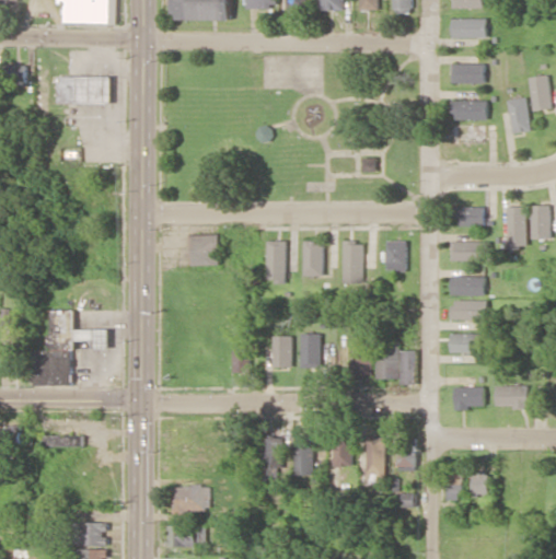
[(62,23),(114,24),(114,0),(56,0),(56,3),(64,4),(62,23)]
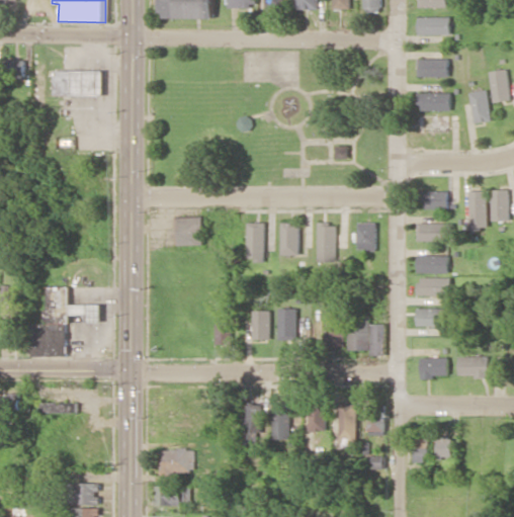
[(211,0),(159,0),(159,17),(211,18),(211,0)]
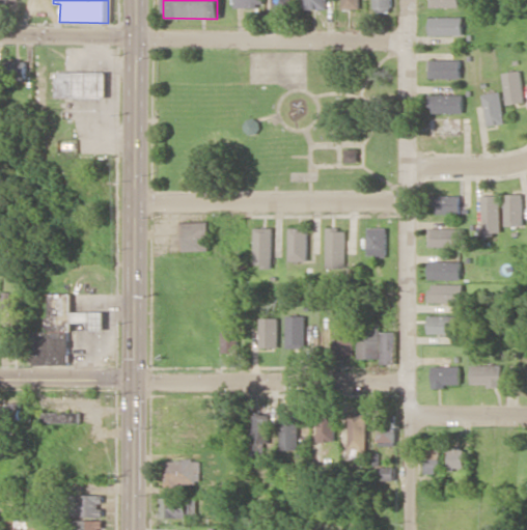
[(325,9),(324,0),(298,0),(298,9),(325,9)]
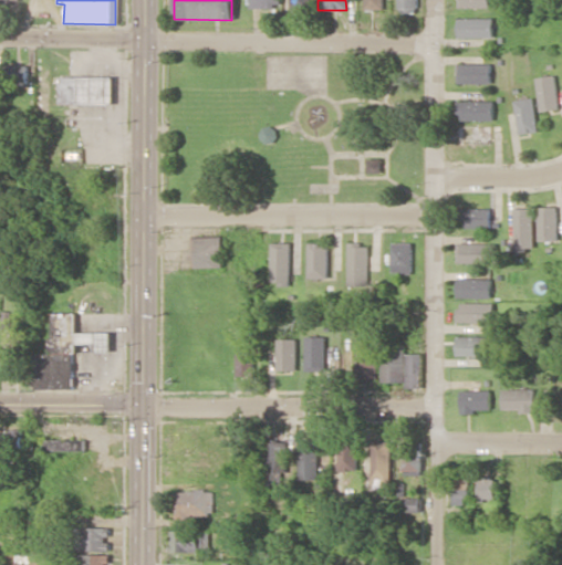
[(361,0),(362,10),(378,10),(377,0),(361,0)]
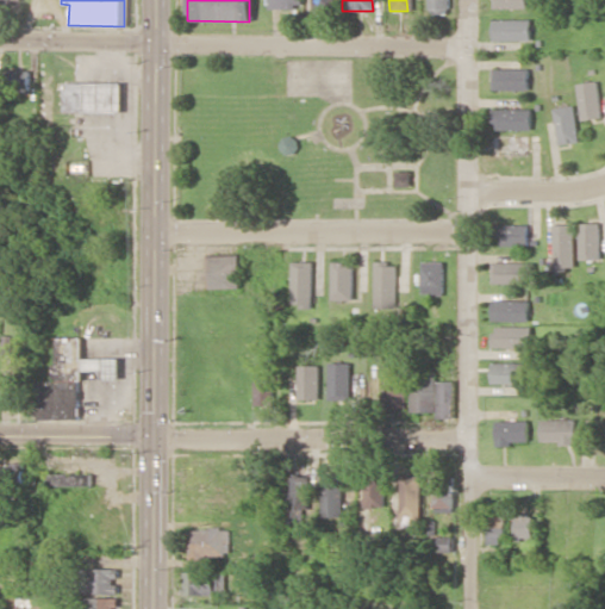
[(444,0),(424,0),(425,13),(446,12),(444,0)]
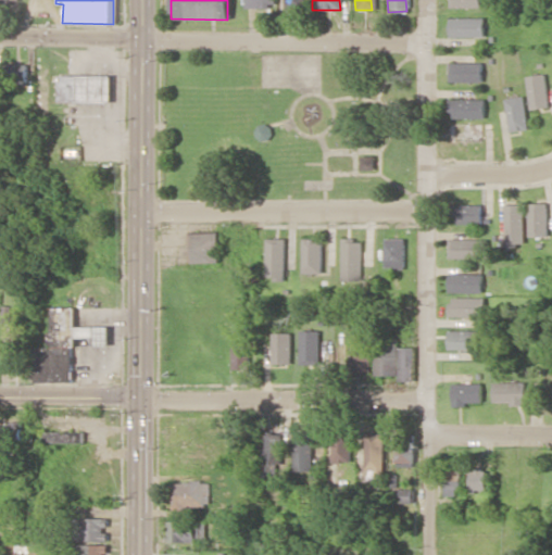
[(478,8),(477,0),(446,0),(447,9),(478,8)]
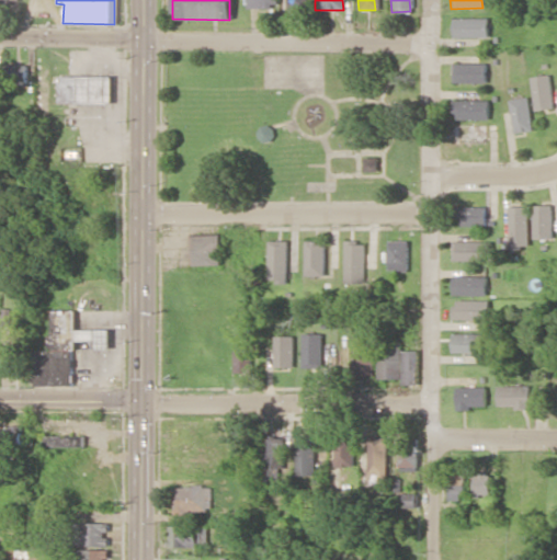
[(451,38),(486,37),(486,18),(451,19),(451,38)]
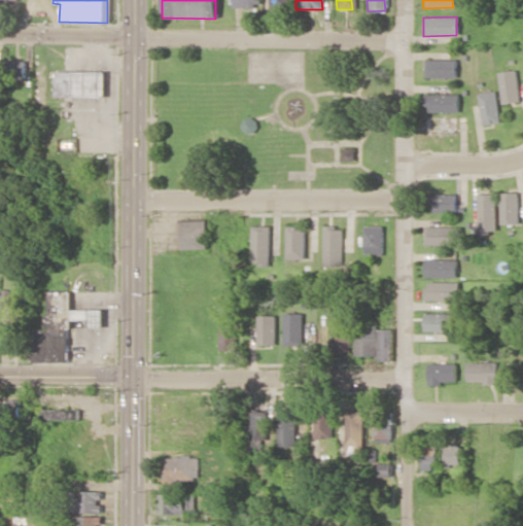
[(423,60),(422,77),(454,78),(455,60),(423,60)]
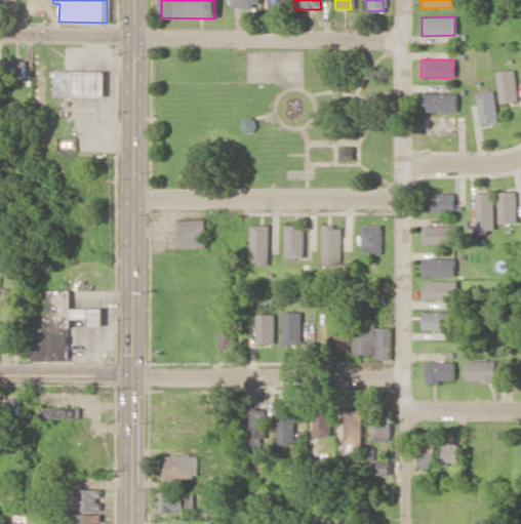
[(23,80),(24,61),(3,61),(2,80),(23,80)]
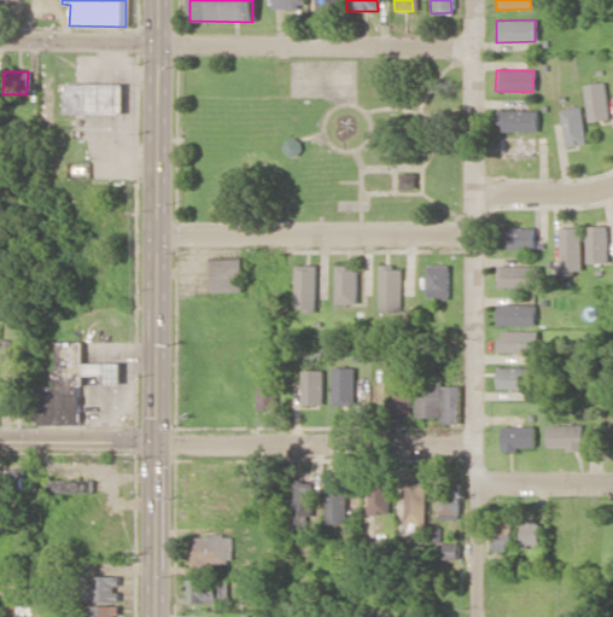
[(122,85),(62,83),(60,115),(122,115),(122,85)]
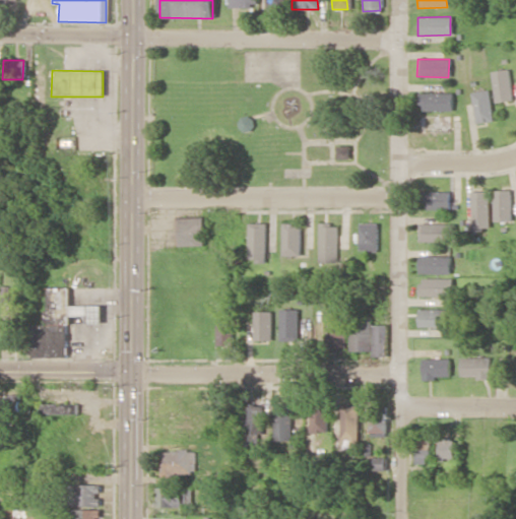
[(490,71),(493,102),(510,101),(507,70),(490,71)]
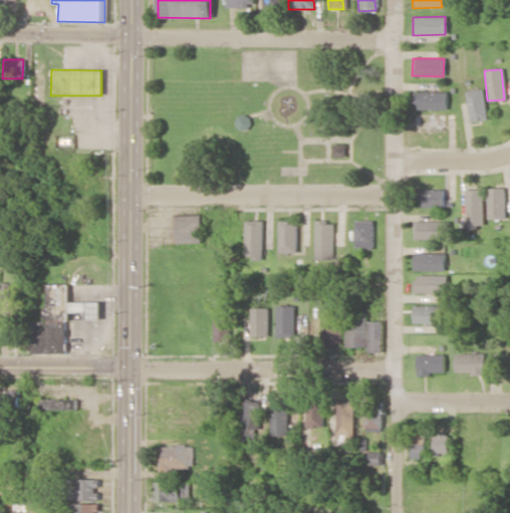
[(485,120),(482,89),(465,91),(467,121),(485,120)]
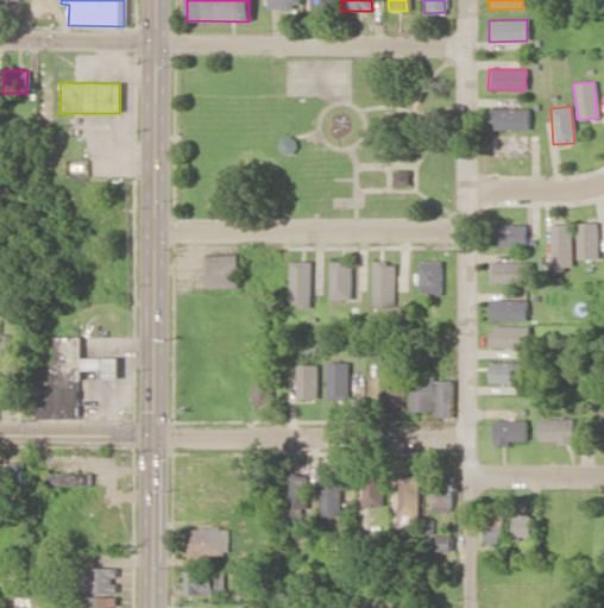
[(527,110),(488,108),(488,129),(527,130),(527,110)]
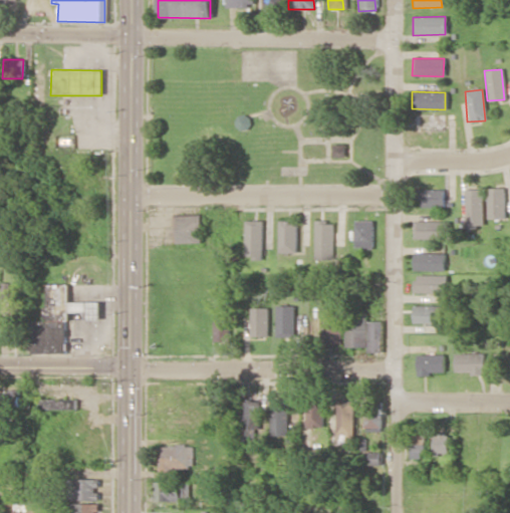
[(247,130),(247,115),(234,115),(234,130),(247,130)]
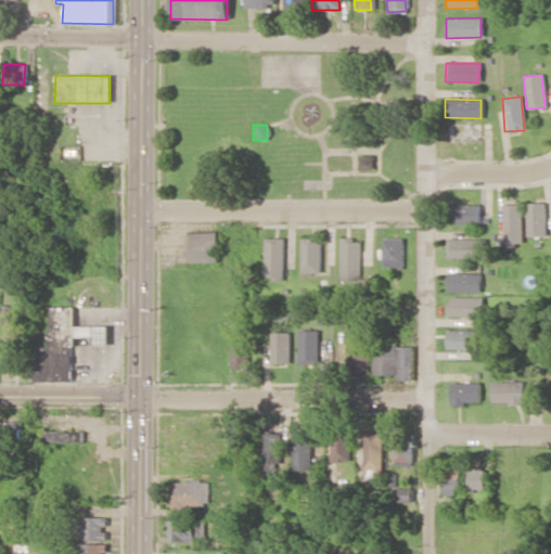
[(370,156),(357,156),(357,170),(370,170),(370,156)]
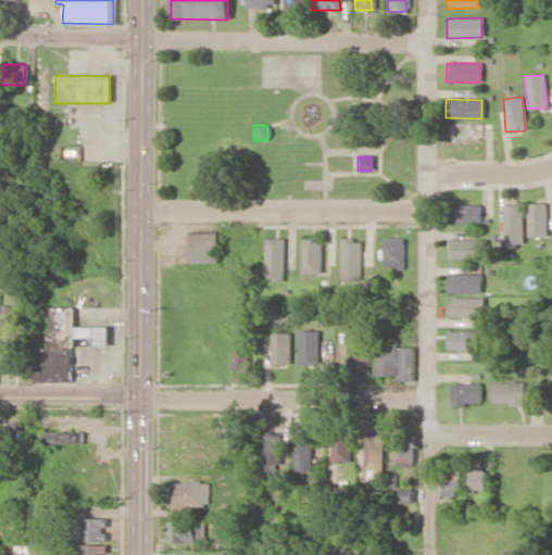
[(526,203),(527,238),(546,237),(546,203),(526,203)]
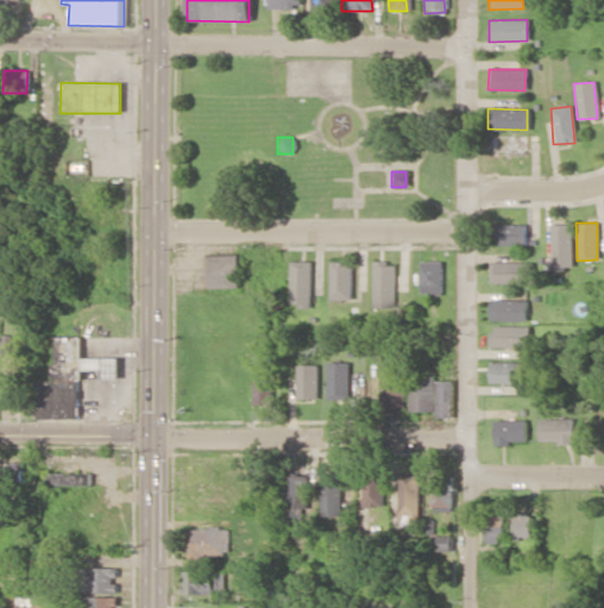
[(526,225),(492,224),(491,245),(526,245),(526,225)]
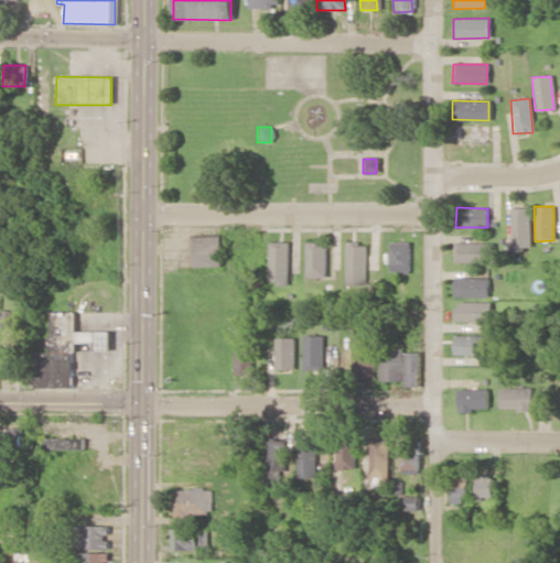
[(529,249),(528,207),(509,208),(510,250),(529,249)]
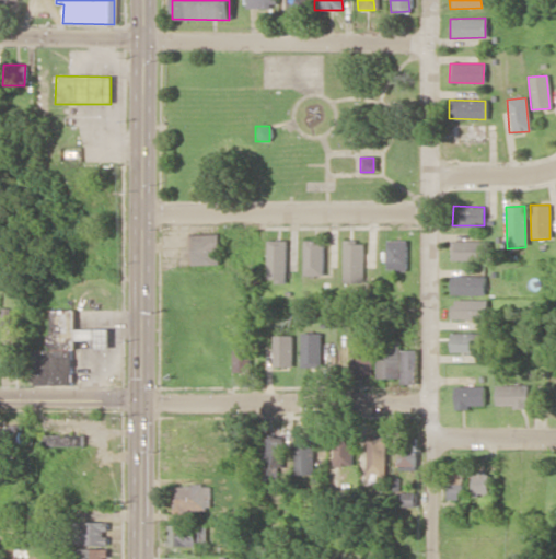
[(218,265),(217,235),(189,236),(190,266),(218,265)]
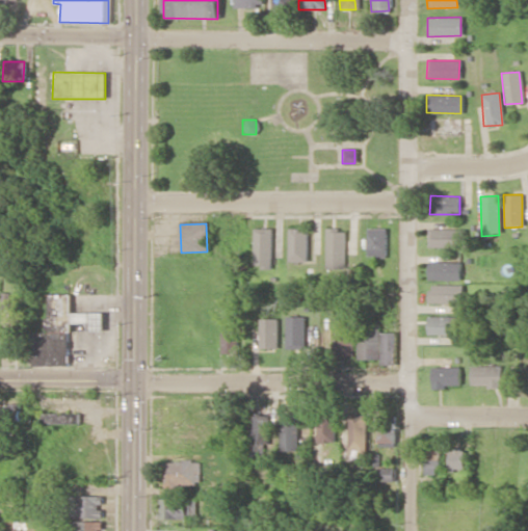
[(270,229),(253,228),(252,269),(269,269),(270,229)]
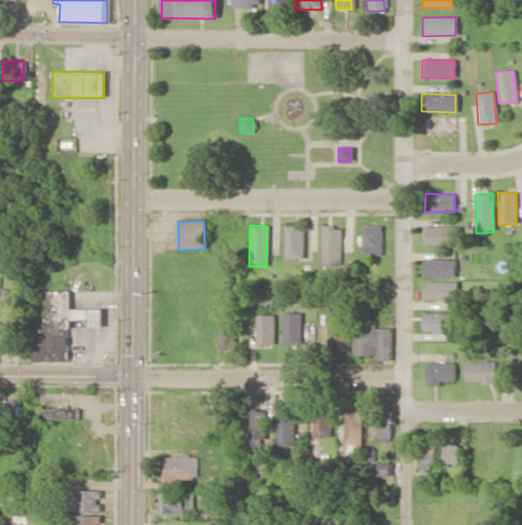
[(302,226),(284,226),(284,259),(301,259),(302,226)]
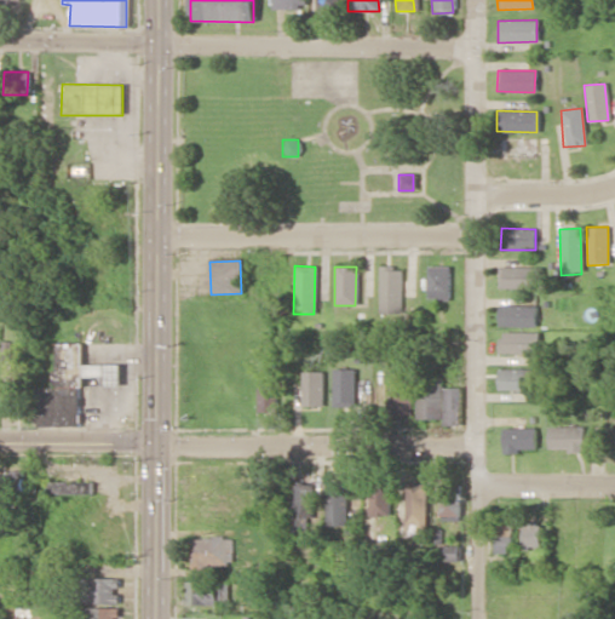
[(398,313),(400,268),(377,267),(377,313),(398,313)]
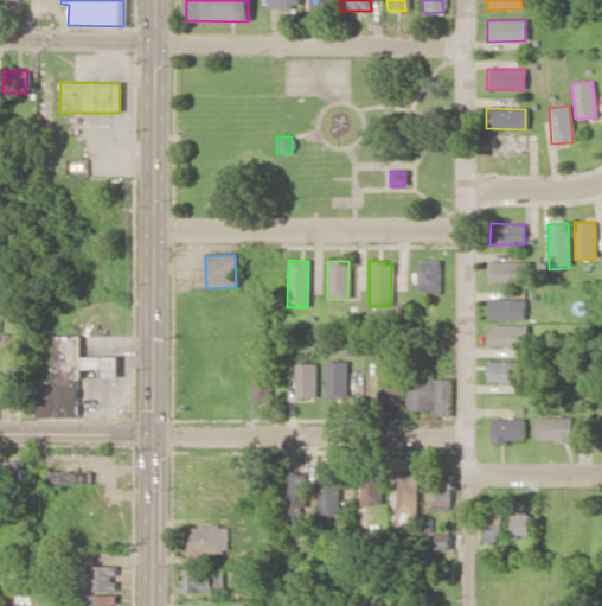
[(439,261),(416,261),(416,293),(439,293),(439,261)]
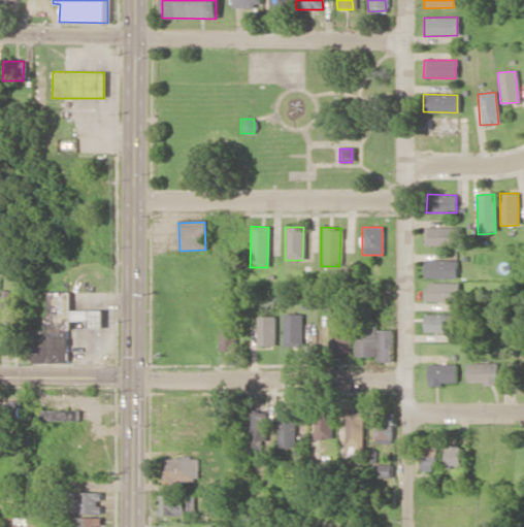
[(460,228),(423,227),(423,245),(460,245),(460,228)]
